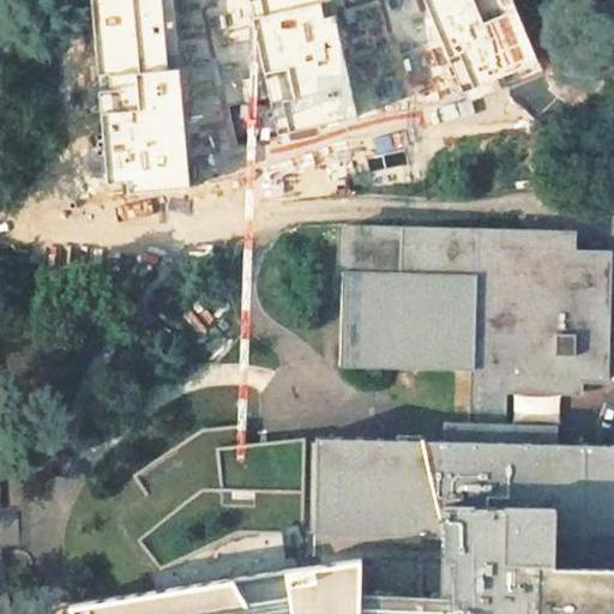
[(178,0),(90,0),(107,184),(125,182),(126,193),(193,187),(178,0)]
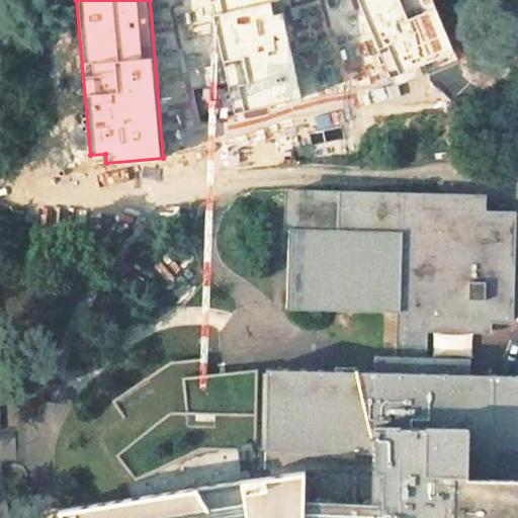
[(280,0),(209,0),(235,113),(301,99),(283,15),(273,17),(270,3),(281,1),(280,0)]
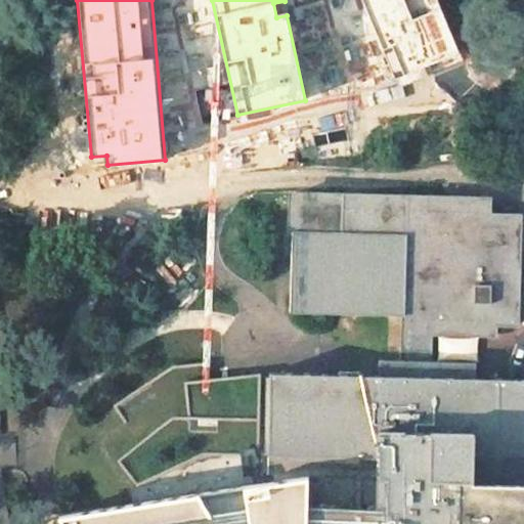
[(353,0),(388,85),(457,57),(434,0),(353,0)]
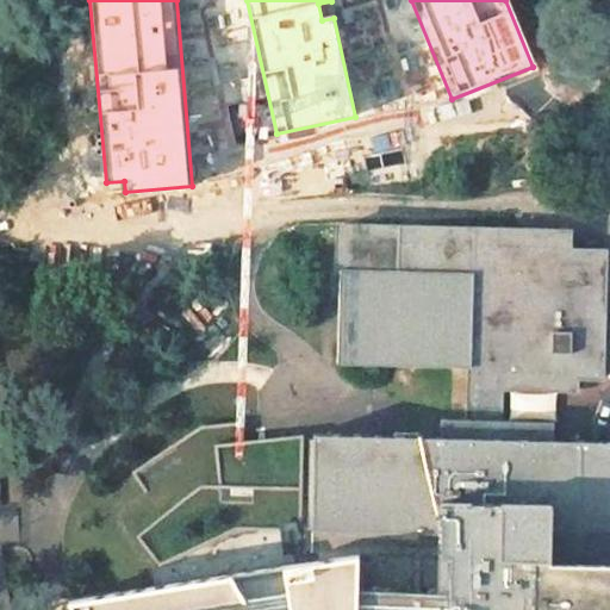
[(534,231),(403,228),(403,273),(341,269),(337,362),(472,366),(471,419),(499,421),(500,386),(576,388),(576,377),(602,378),(604,251),(570,250),(570,232),(534,231)]
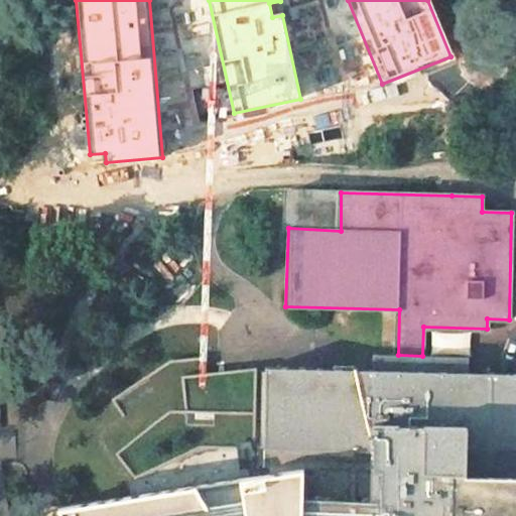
[(265,449),(264,468),(329,499),(335,500),(336,513),(330,512),(317,515),(452,515),(454,473),(515,474),(515,373),(469,372),(469,357),(422,356),(398,355),(374,355),(374,371),(317,369),(267,368),(265,449)]
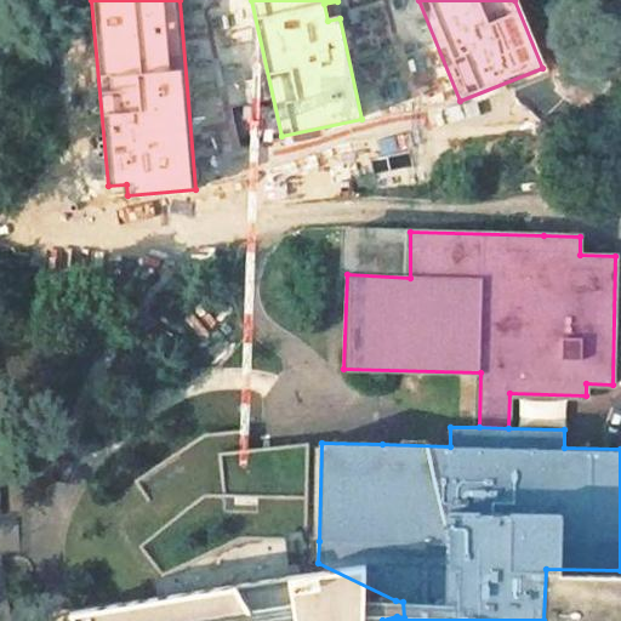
[(169,587),(73,602),(80,620),(362,620),(363,600),(393,600),(318,564),(320,443),(244,449),(243,429),(206,436),(137,482),(165,524),(140,545),(169,587)]
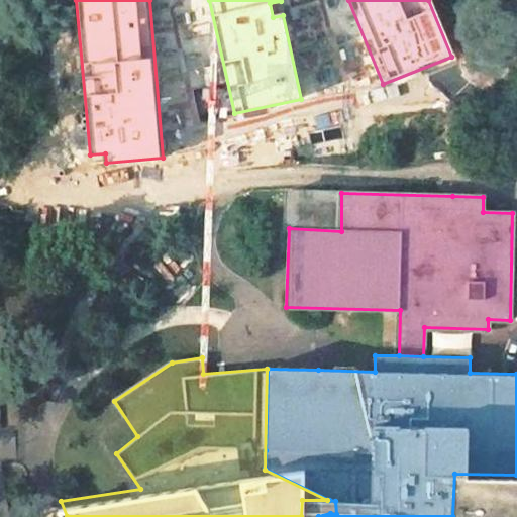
[(516,516),(516,475),(454,474),(452,516),(516,516)]
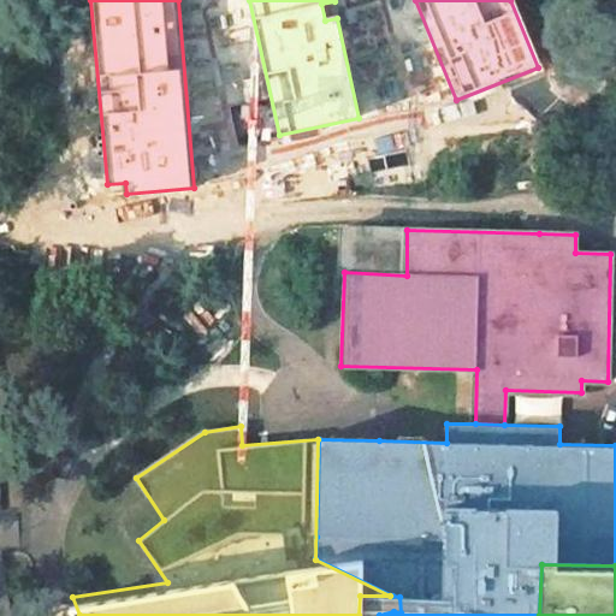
[(392,596),(360,596),(359,615),(379,615),(394,611),(401,612),(400,597),(392,596)]
